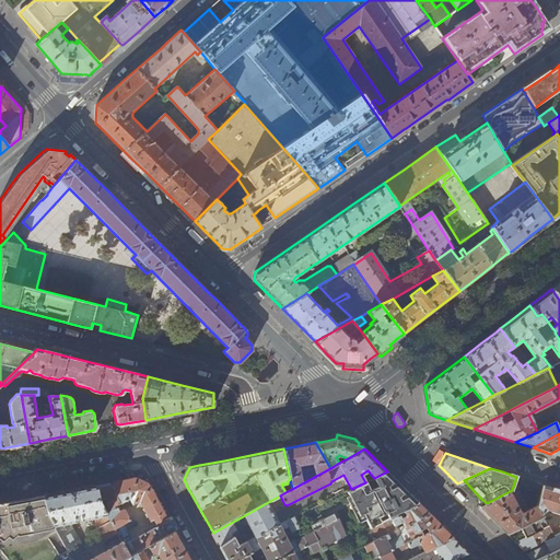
[(383,516),(392,512),(394,516),(419,503),(411,496),(396,480),(387,471),(374,478),(377,485),(370,489),(365,482),(351,489),(372,528),(373,527),(385,521),(383,516)]
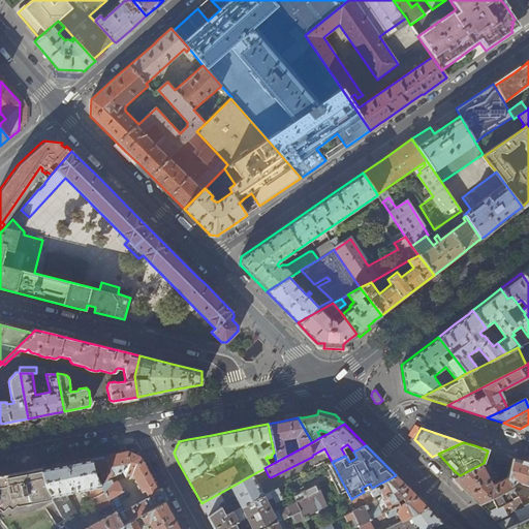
[(100,473),(103,477),(102,480),(99,483),(113,506),(115,512),(122,525),(164,501),(153,480),(141,457),(128,452),(107,455),(91,459),(94,472),(100,470),(100,473)]
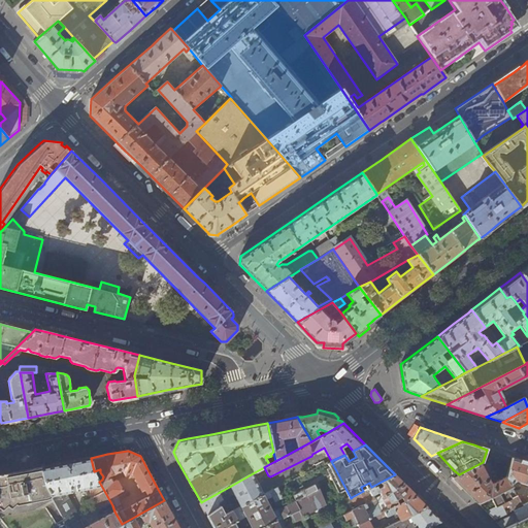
[(507,475),(512,458),(503,455),(498,453),(493,471),(507,475)]
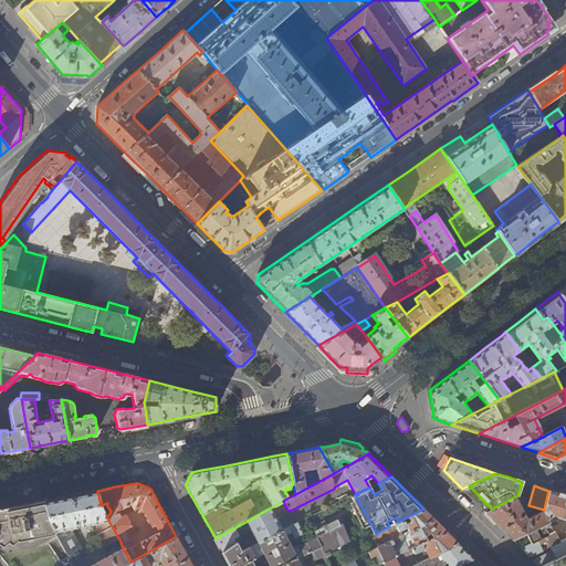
[(101,506),(101,505),(97,491),(65,496),(44,501),(48,517),(56,534),(75,565),(79,564),(77,561),(86,556),(73,532),(72,527),(97,523),(100,534),(107,549),(121,542),(106,516),(101,506)]
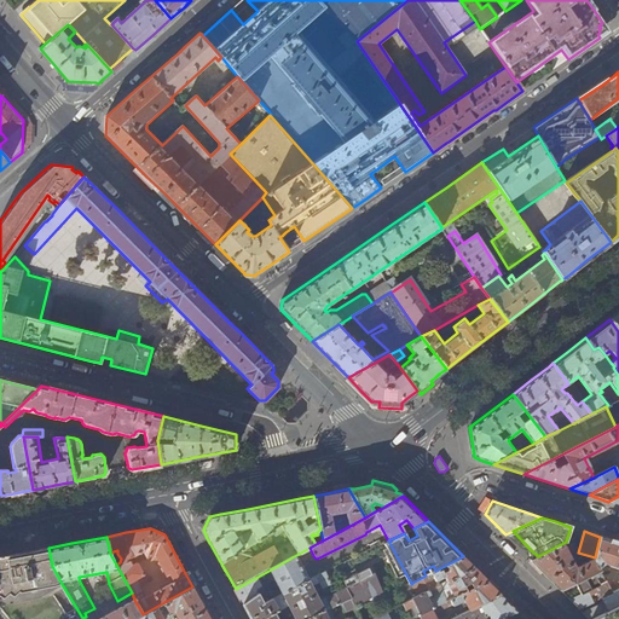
[(618,542),(600,537),(595,557),(594,559),(599,567),(606,563),(608,565),(609,566),(618,568),(618,542)]
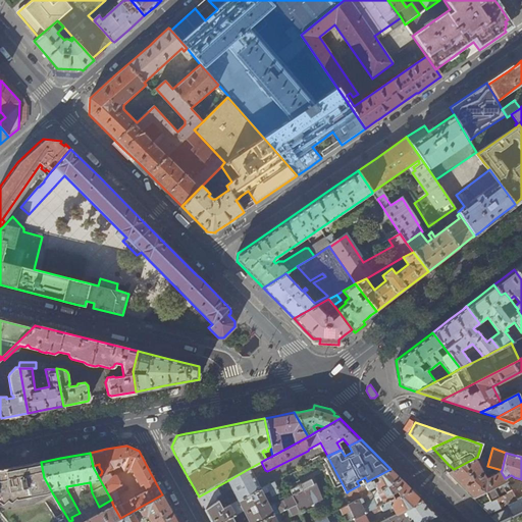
[(485,478),(475,458),(454,469),(448,472),(459,484),(472,498),(506,480),(505,478),(501,471),(494,474),(492,471),(486,473),(488,477),(485,478)]
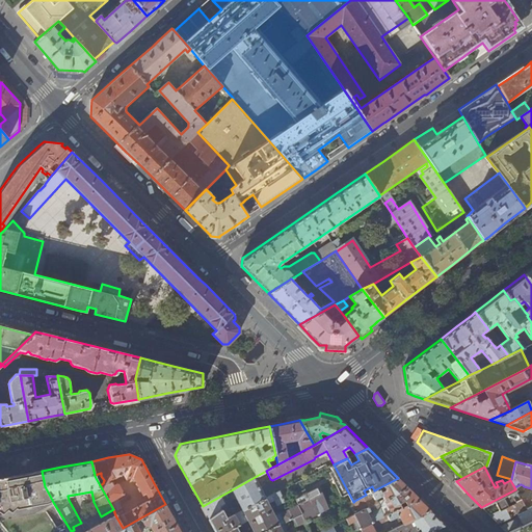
[(0,478),(0,511),(53,502),(45,486),(42,471),(35,472),(27,474),(0,478)]
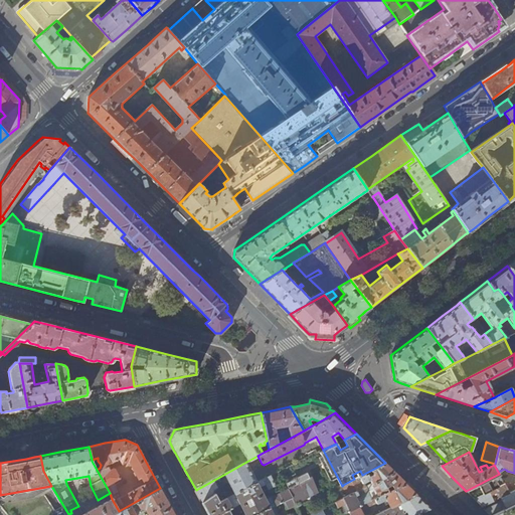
[(258,483),(246,462),(225,474),(235,494),(258,483)]
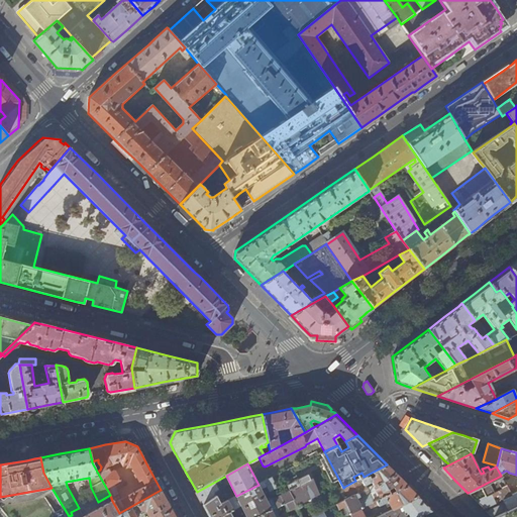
[(392,470),(387,464),(364,477),(360,478),(362,478),(355,481),(344,487),(349,498),(355,495),(370,488),(369,486),(366,487),(365,485),(372,482),(374,486),(397,475),(392,470)]
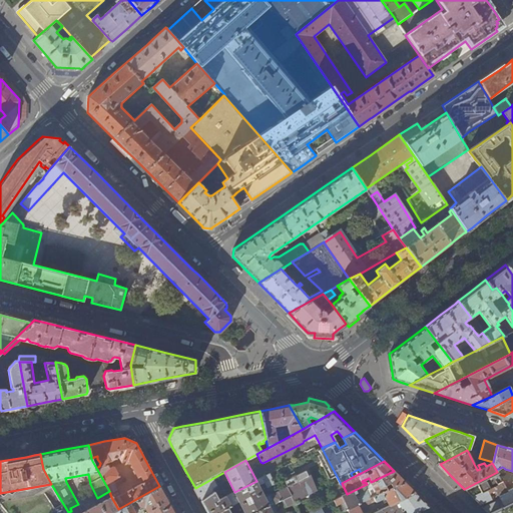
[(304,469),(294,474),(297,479),(307,474),(304,469)]
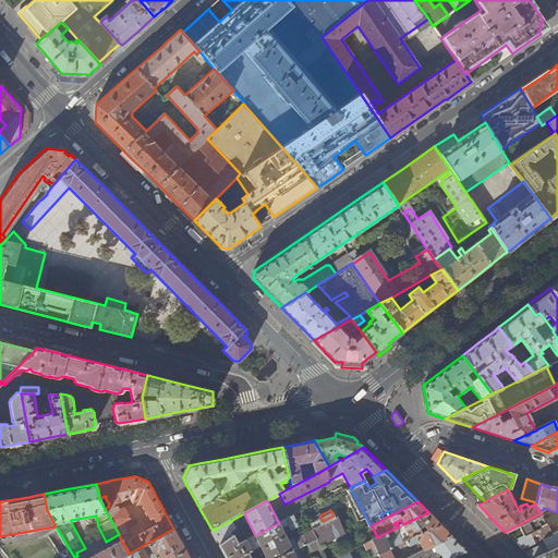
[(435,520),(428,512),(403,524),(405,530),(386,540),(384,534),(377,537),(363,544),(365,548),(374,544),(375,548),(367,552),(370,557),(371,557),(378,555),(440,524),(435,520)]
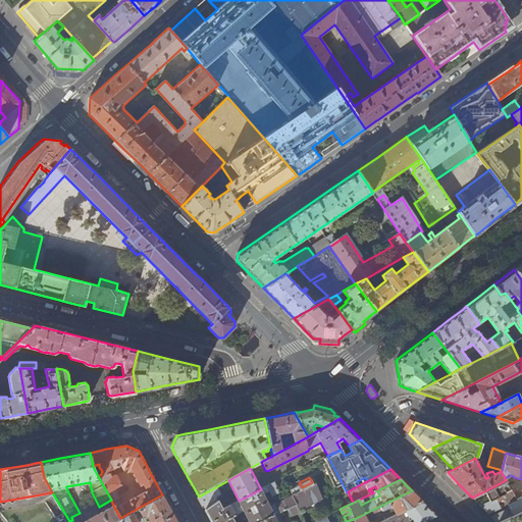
[(511,488),(506,480),(472,498),(477,502),(479,504),(488,498),(489,501),(511,489),(511,488)]
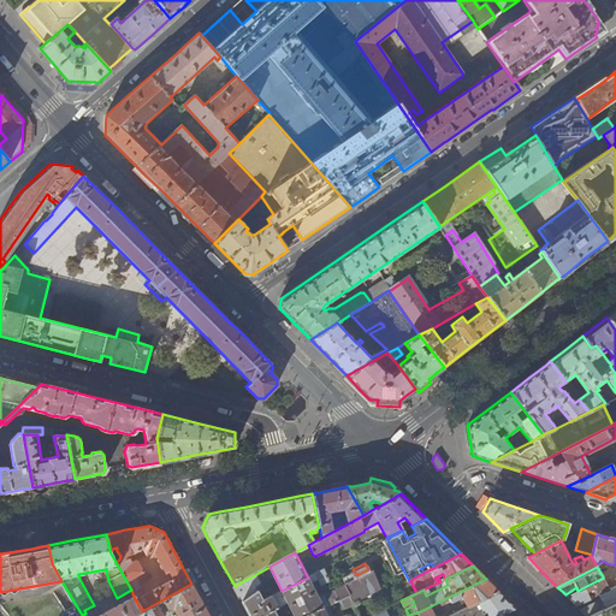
[(349,597),(353,604),(381,590),(371,568),(368,569),(356,575),(343,582),(342,584),(343,586),(349,597)]
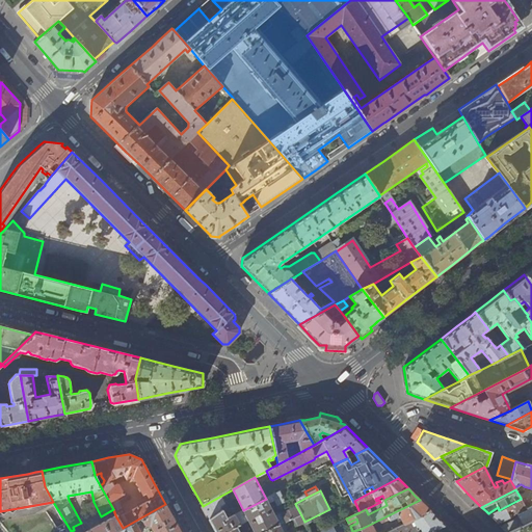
[(293,497),(296,503),(308,497),(304,491),(293,497)]
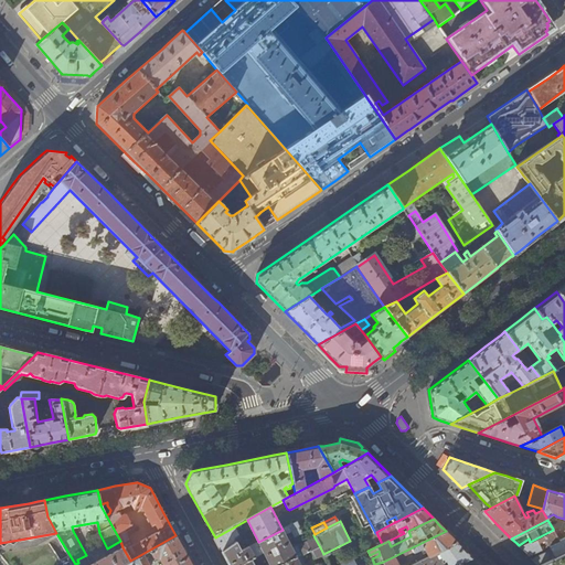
[(297,523),(283,530),(258,542),(244,550),(242,552),(240,547),(237,543),(222,551),(225,557),(230,564),(305,564),(304,561),(300,563),(297,558),(320,547),(315,537),(292,548),(288,541),(301,534),(297,523)]
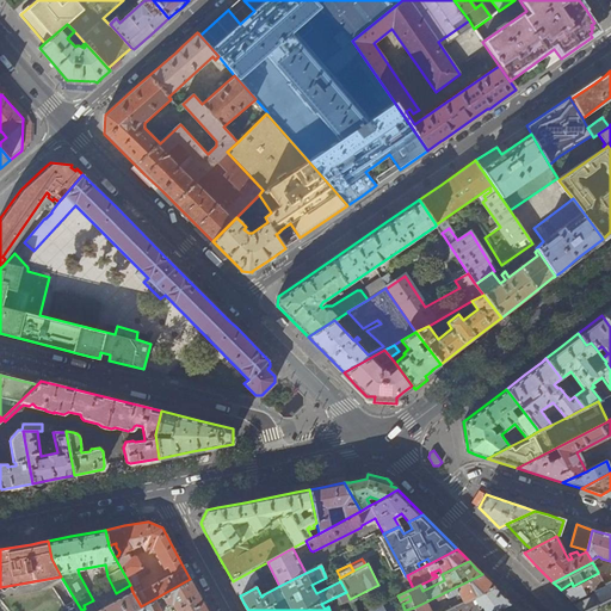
[(260,580),(254,569),(233,581),(235,587),(240,596),(257,587),(254,584),(260,580)]
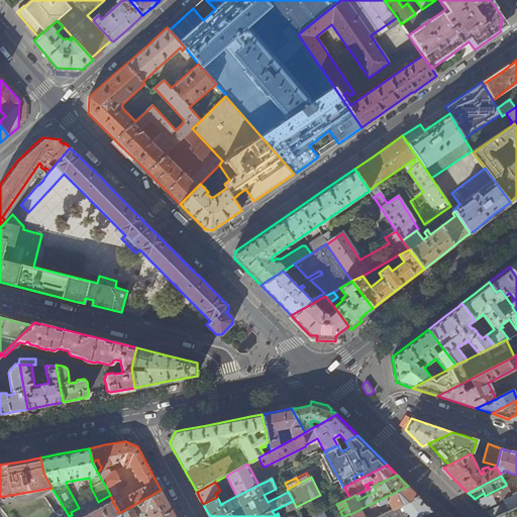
[(516,487),(506,484),(506,485),(511,495),(516,492),(516,487)]
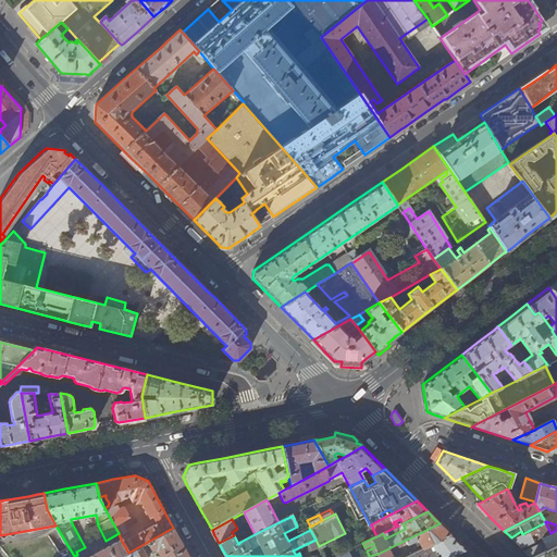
[(556,530),(551,533),(545,522),(522,534),(514,540),(521,548),(534,542),(531,535),(539,532),(544,544),(524,551),(530,556),(533,556),(556,545),(556,530)]
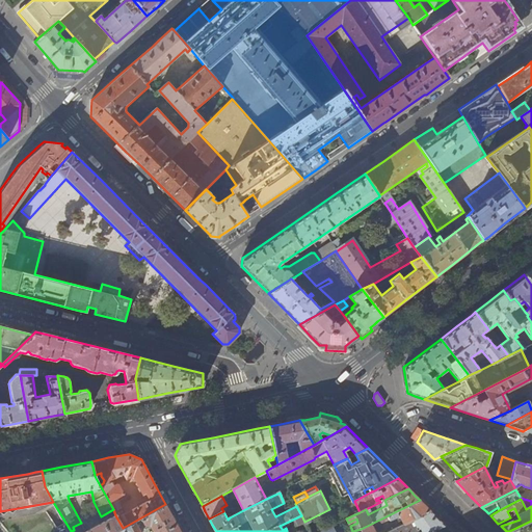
[(426,506),(420,500),(361,529),(362,531),(375,531),(373,527),(398,514),(399,516),(396,519),(398,522),(401,521),(403,525),(430,510),(426,506)]
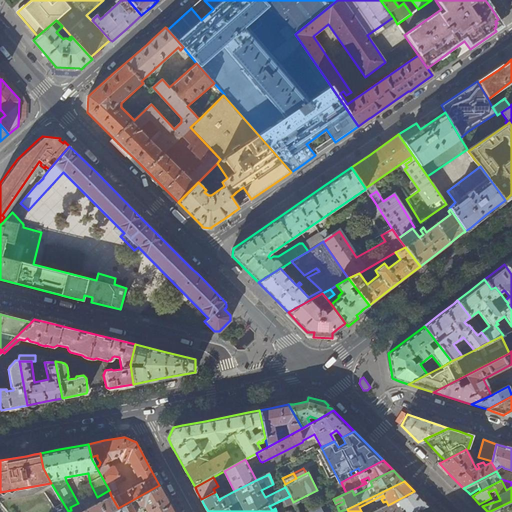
[(159,485),(118,508),(110,511),(135,511),(145,506),(148,511),(173,511),(170,504),(169,502),(166,498),(159,485)]
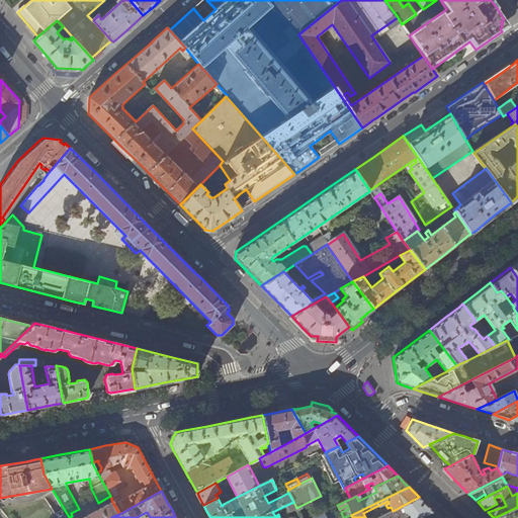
[(424,502),(419,497),(393,511),(377,517),(404,517),(407,516),(409,515),(410,517),(421,517),(433,512),(424,502)]
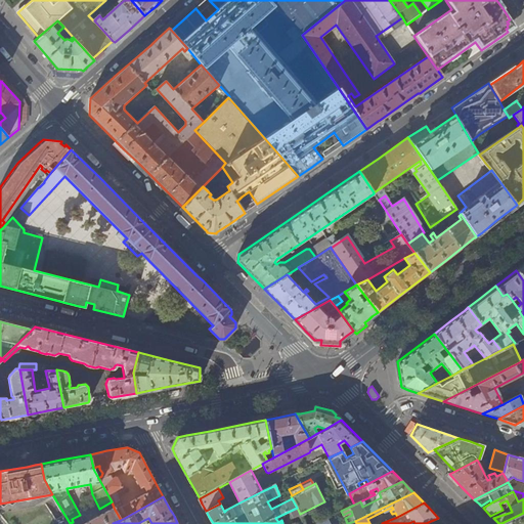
[(113,523),(121,520),(114,508),(84,523),(113,523)]
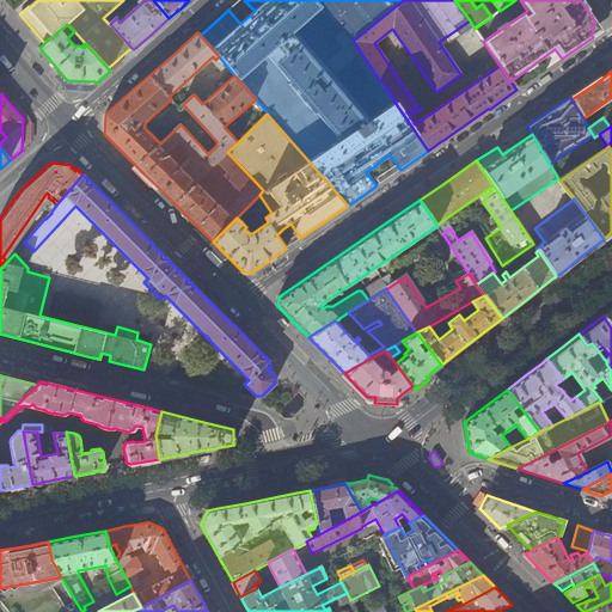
[(611,611),(611,599),(586,611),(611,611)]
